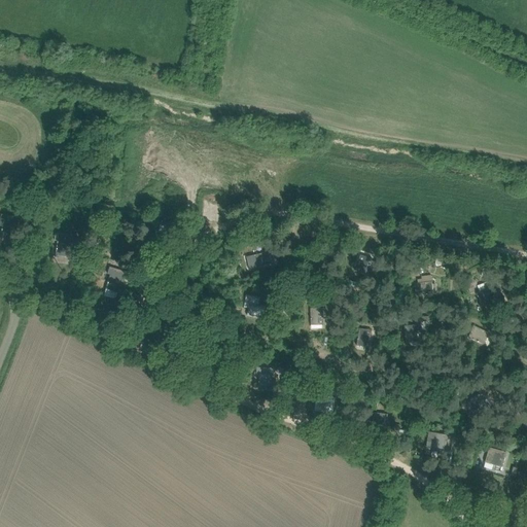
[(1,237),(13,238),(15,226),(18,227),(20,217),(2,214),(1,221),(3,221),(1,237)]
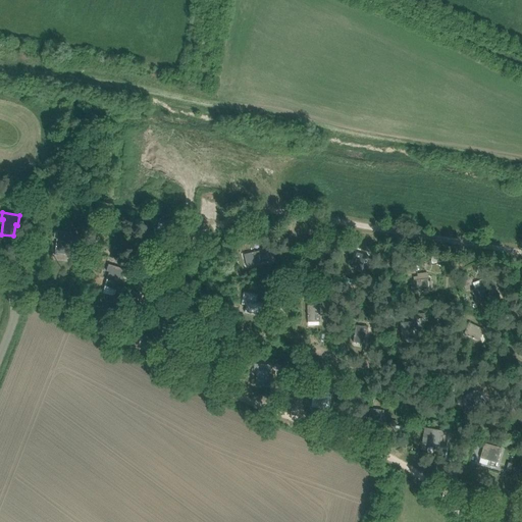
[(169,231),(171,223),(172,220),(160,217),(157,229),(169,231)]
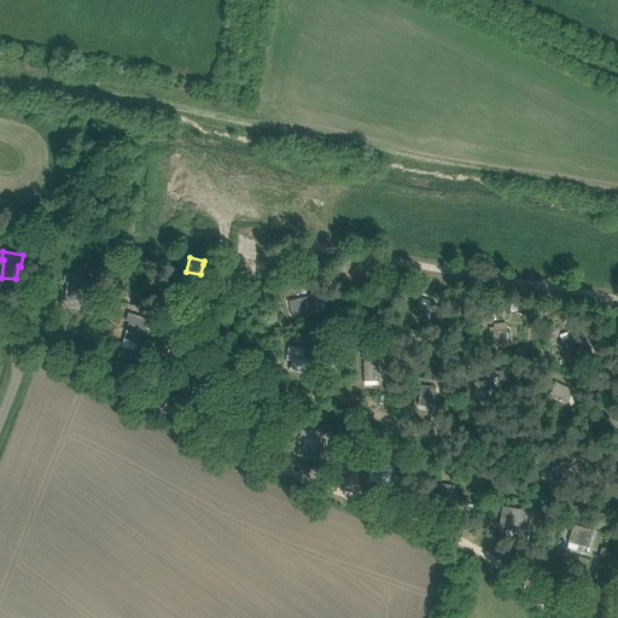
[(66,292),(66,299),(80,302),(82,284),(86,285),(87,277),(66,273),(65,281),(69,283),(68,290),(66,290),(66,292)]
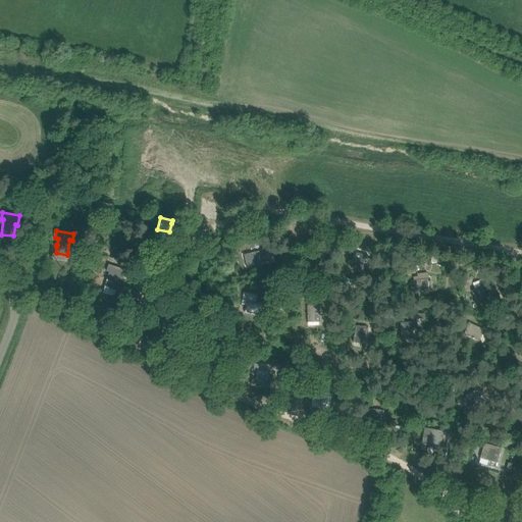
[(250,253),(244,254),(247,266),(253,265),(270,261),(267,249),(250,253)]
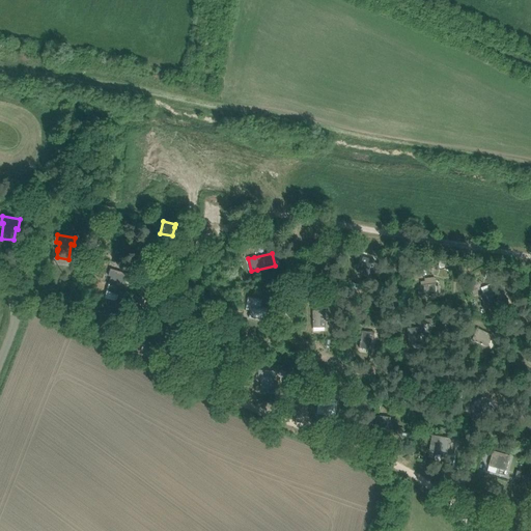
[(363,256),(358,272),(370,276),(371,273),(376,274),(380,264),(374,262),(374,260),(363,256)]
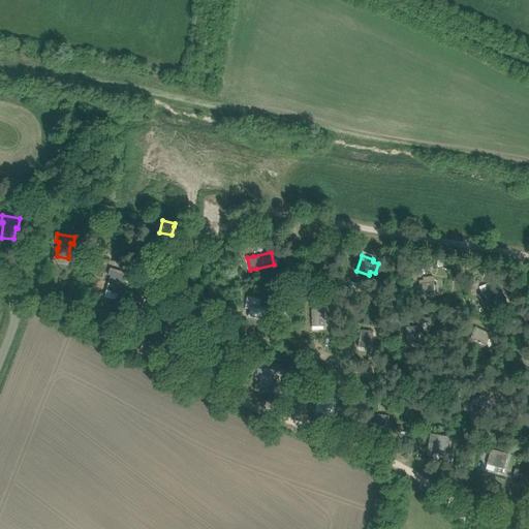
[(119,293),(121,283),(123,279),(125,280),(128,273),(111,268),(109,275),(112,276),(110,282),(109,282),(109,284),(106,290),(119,293)]
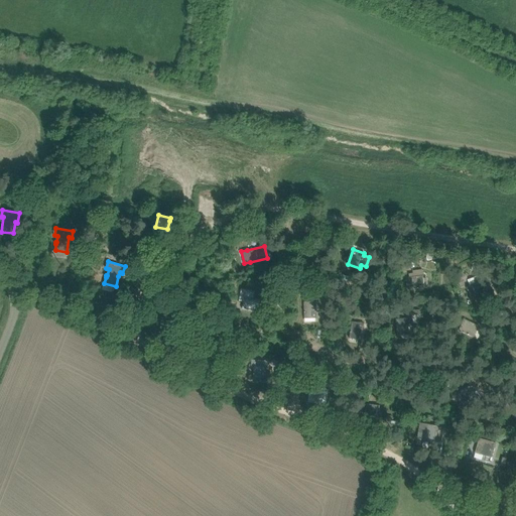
[(480,273),(474,275),(476,281),(482,279),(480,273)]
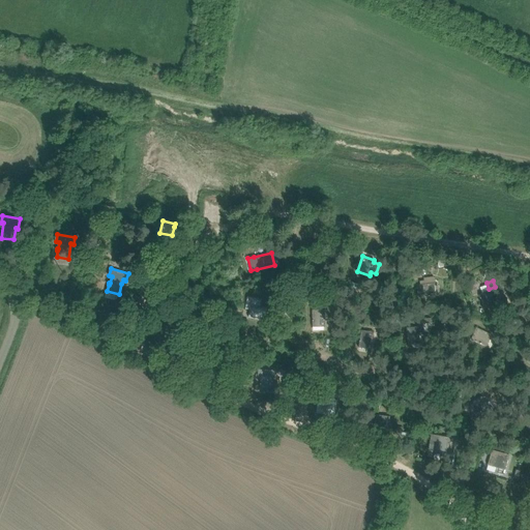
[(435,283),(417,285),(419,297),(439,295),(438,286),(435,286),(435,283)]
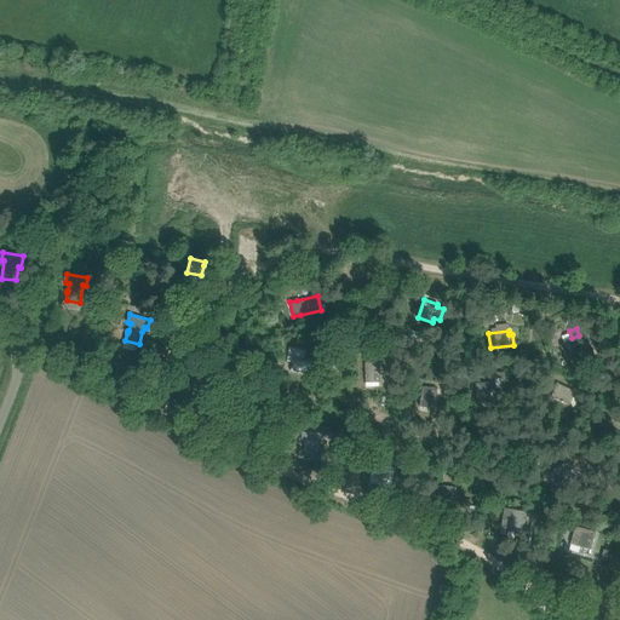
[(574,339),(562,344),(567,357),(590,349),(586,338),(581,340),(580,337),(574,339)]
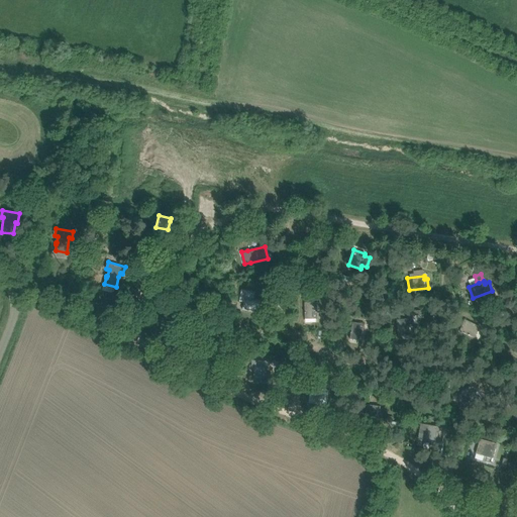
[(241,289),(239,301),(243,302),(242,309),(260,312),(262,301),(253,300),(255,292),(241,289)]
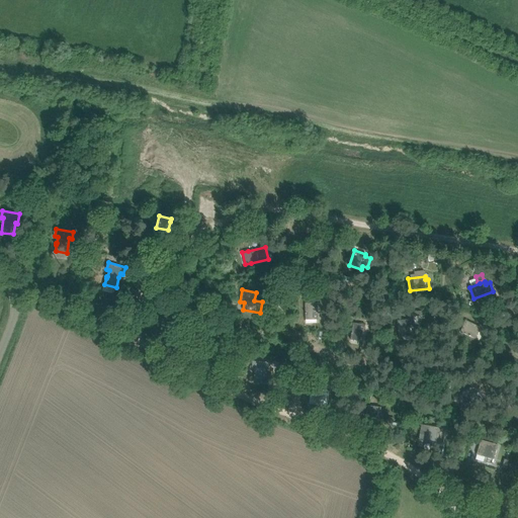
[(318,303),(305,304),(306,319),(319,319),(318,303)]
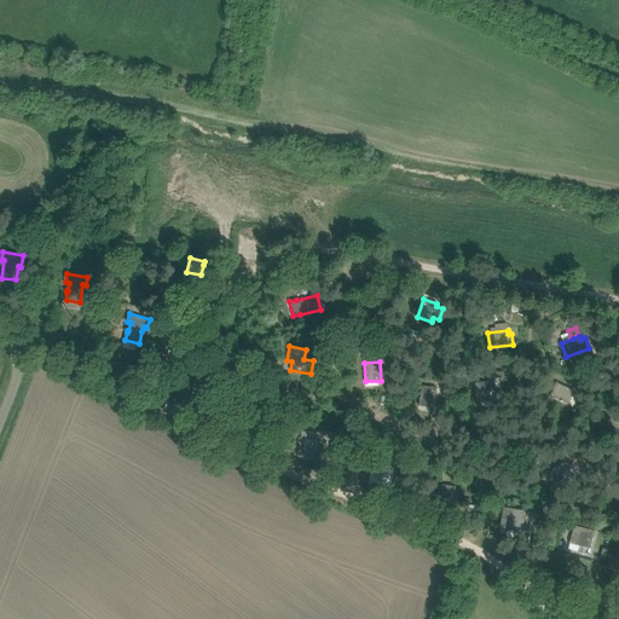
[(202,398),(204,386),(206,379),(191,375),(187,395),(202,398)]
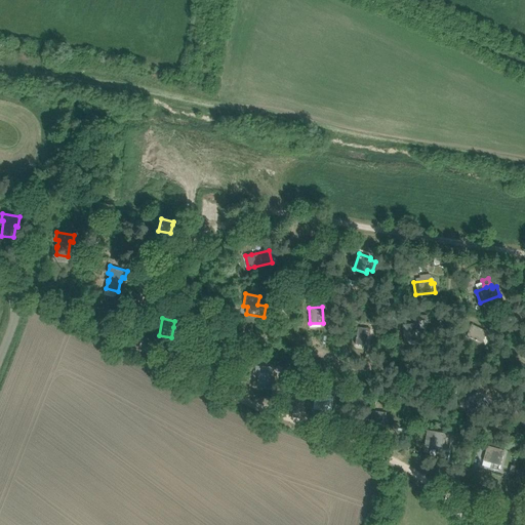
[(416,340),(416,329),(420,329),(419,322),(415,322),(415,323),(403,324),(405,341),(416,340)]
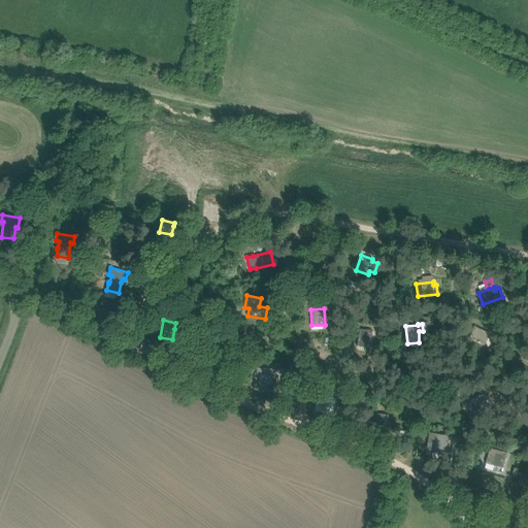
[(485,344),(490,333),(475,326),(469,337),(485,344)]
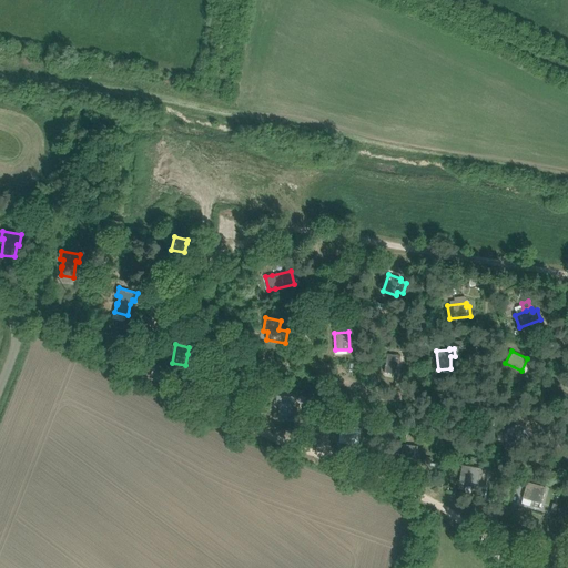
[(401,356),(387,354),(384,372),(397,374),(401,356)]
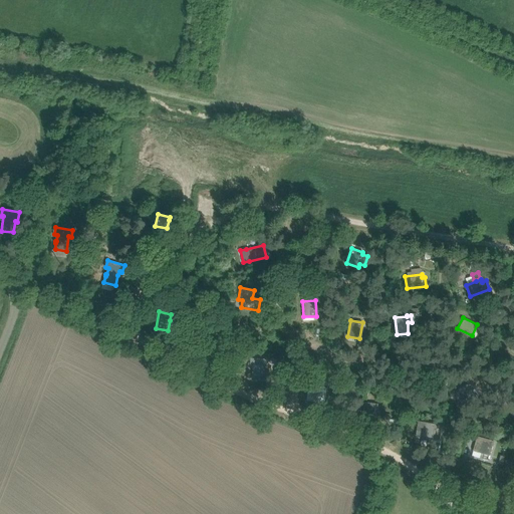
[(265,377),(265,367),(265,361),(253,360),(253,377),(265,377)]
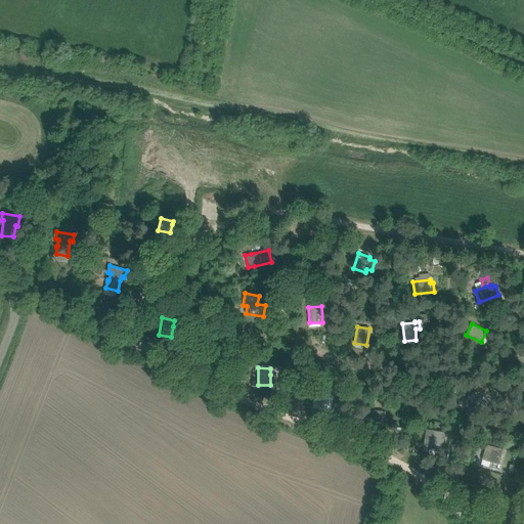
[(483,402),(478,391),(462,399),(468,410),(483,402)]
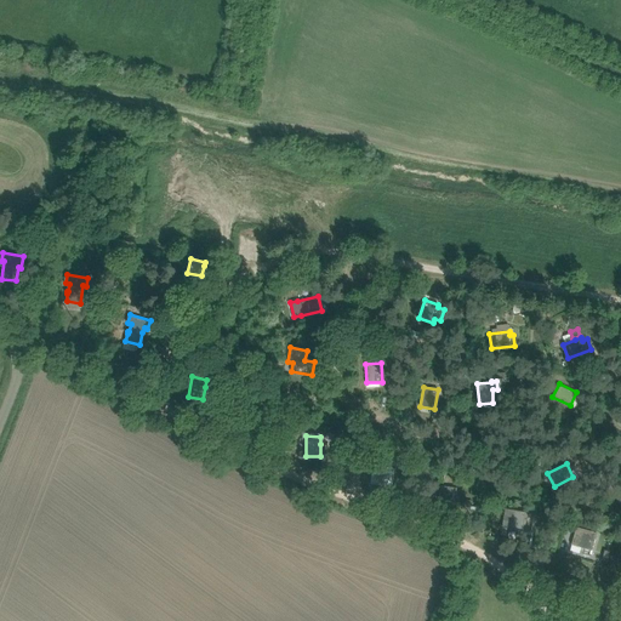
[(392,486),(394,468),(381,467),(380,476),(379,478),(380,478),(379,485),(392,486)]
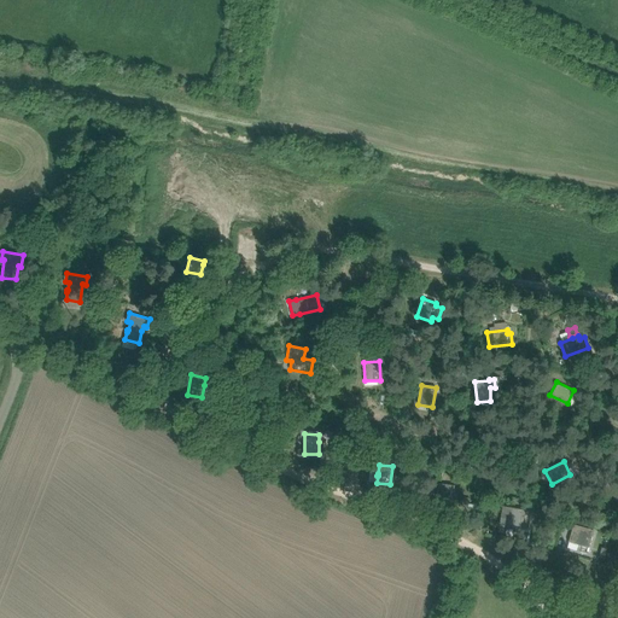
[(437,499),(436,505),(449,507),(452,495),(454,496),(455,487),(453,485),(439,483),(438,484),(438,487),(437,497),(437,496),(436,499),(437,499)]
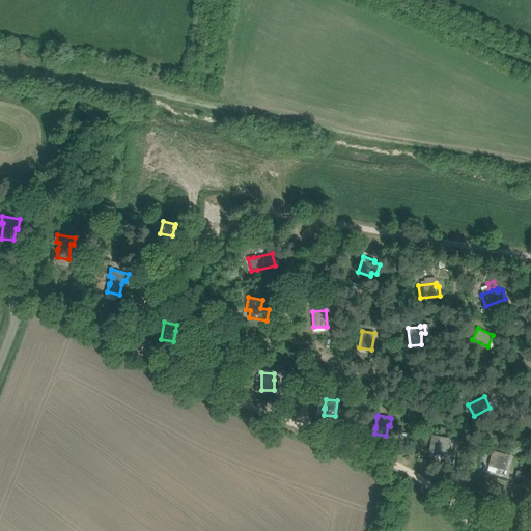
[(431,435),(429,450),(438,451),(449,453),(451,439),(440,436),(431,435)]
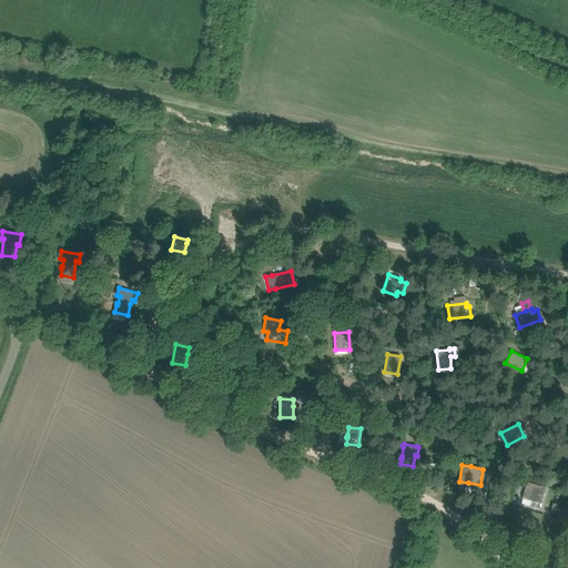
[(527,483),(523,498),(528,499),(540,503),(546,487),(533,484),(527,483)]
